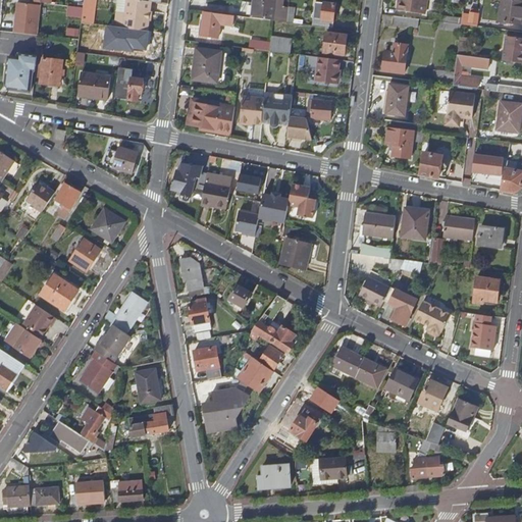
[(85,0),(84,6),(68,4),(67,15),(83,16),(82,21),(96,23),(97,0),(85,0)]
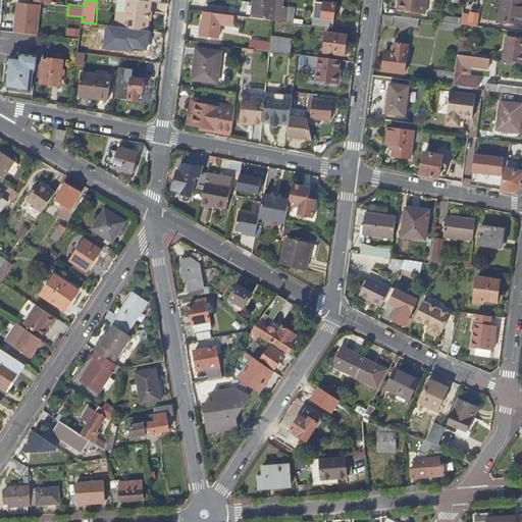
[(146,1),(139,0),(124,0),(121,28),(145,31),(149,1),(146,1)]
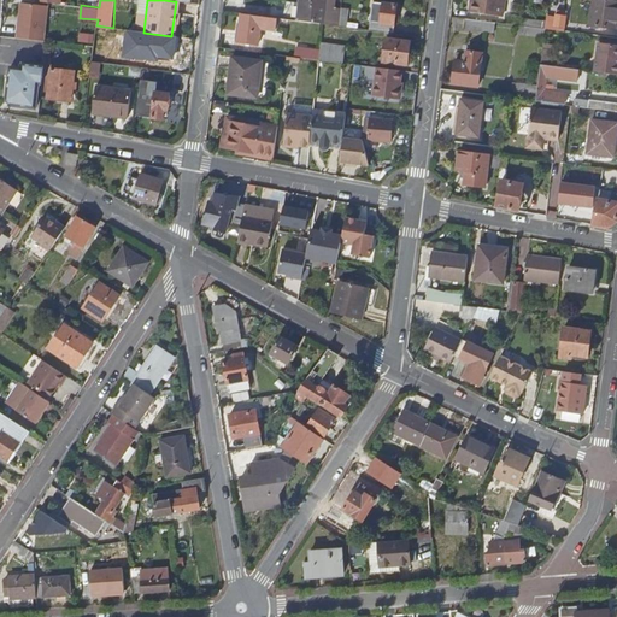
[(330,0),(297,0),(294,22),(335,28),(338,10),(330,9),(330,0)]
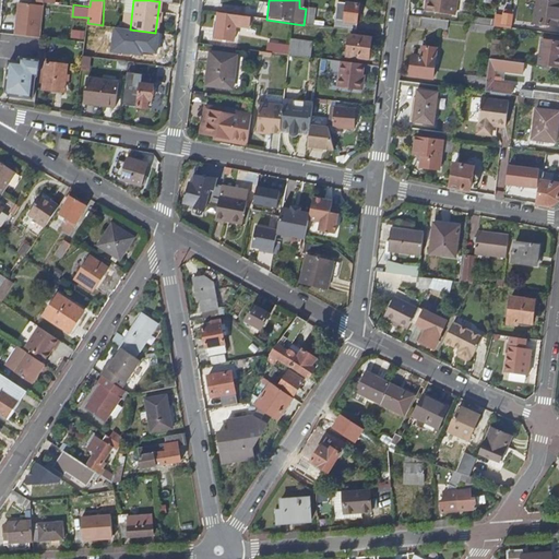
[(441,0),(424,0),(423,9),(440,10),(441,0)]
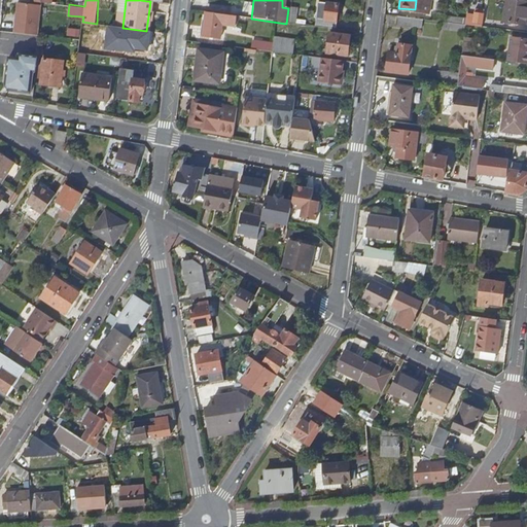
[(526,18),(526,0),(505,0),(503,21),(526,24),(526,18)]
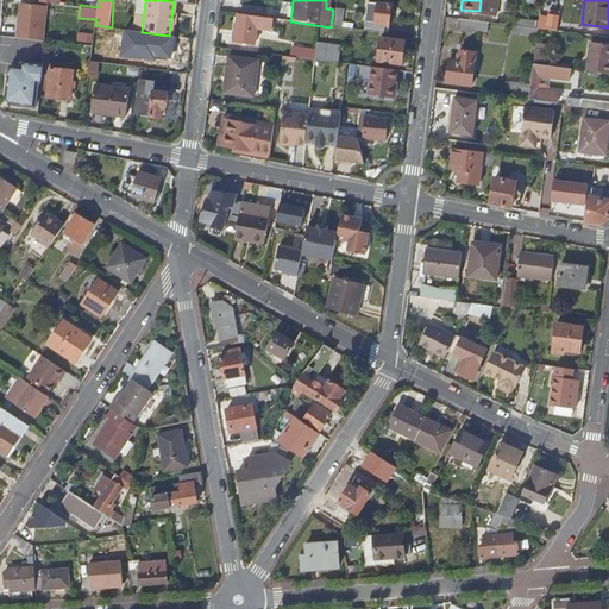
[(25,38),(42,41),(45,6),(19,2),(16,38),(25,38)]
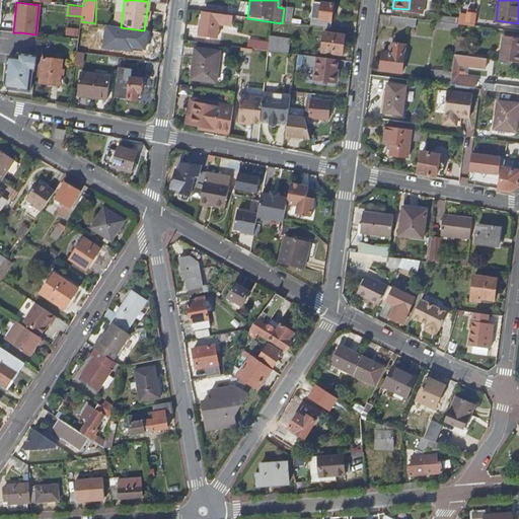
[(308,26),(329,29),(330,20),(329,20),(331,5),(312,2),(308,26)]
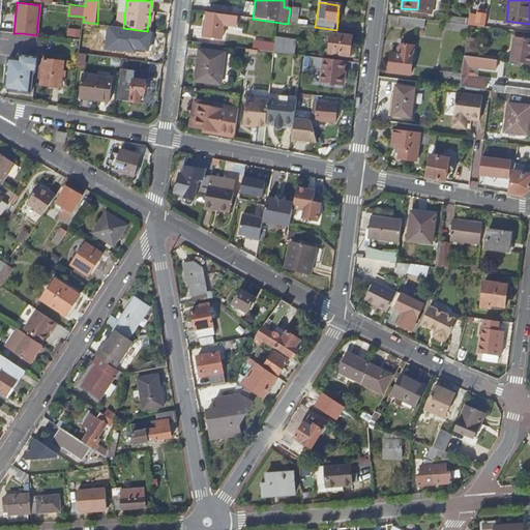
[(237,17),(207,11),(204,35),(221,38),(223,24),(235,26),(237,17)]
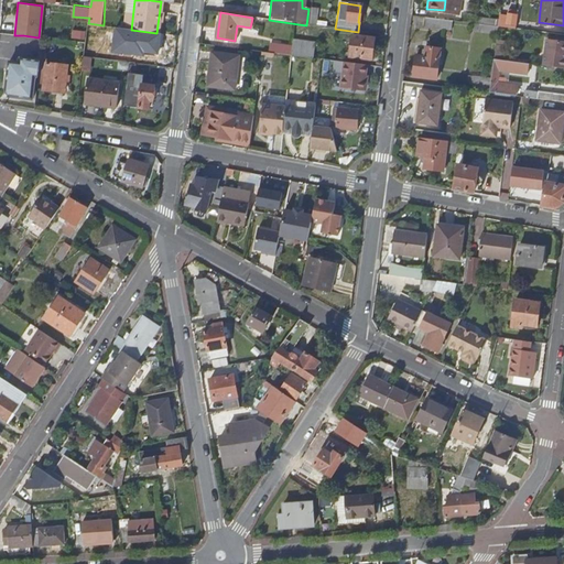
[(452,20),(424,17),(423,25),(451,30),(452,20)]
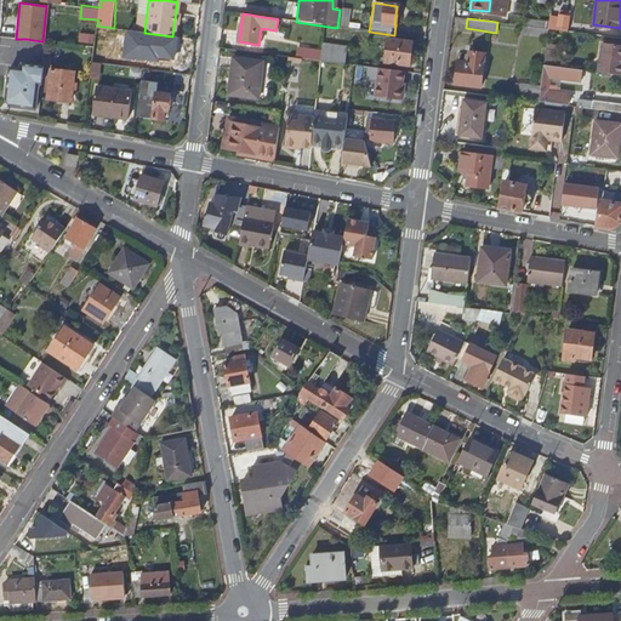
[(547,35),(548,28),(519,24),(518,32),(547,35)]
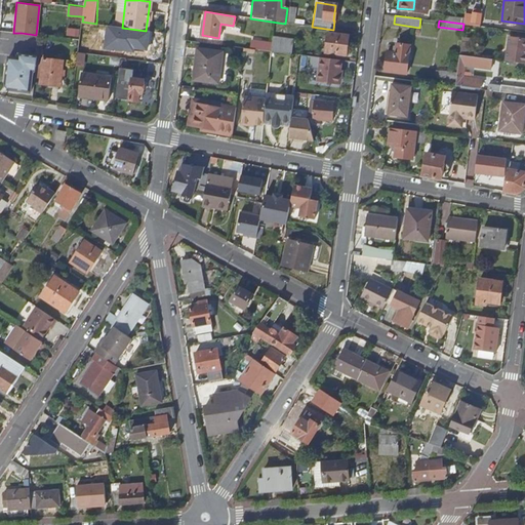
[(80,23),(76,51),(87,52),(90,24),(80,23)]
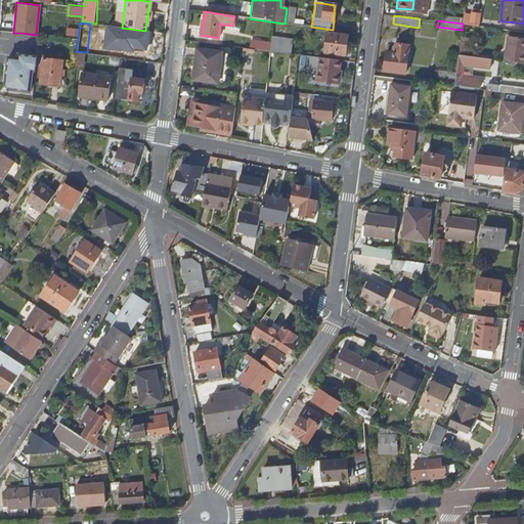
[(38,43),(39,35),(36,35),(22,33),(20,41),(38,43)]
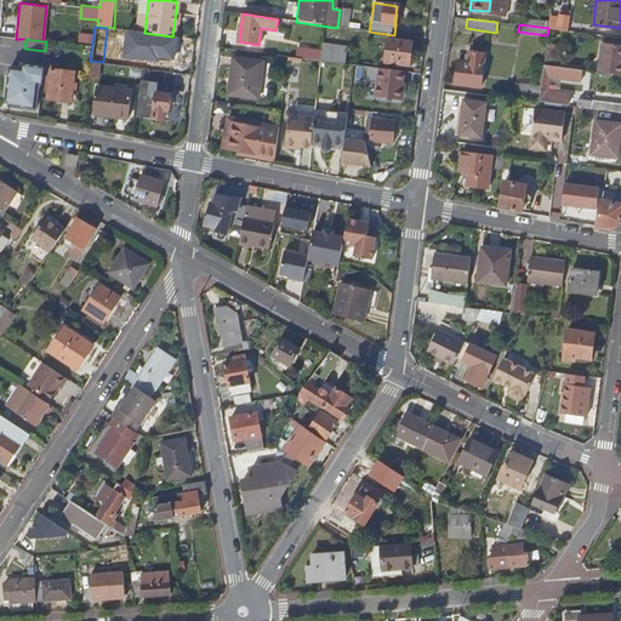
[(386,40),(382,63),(408,67),(410,44),(386,40)]
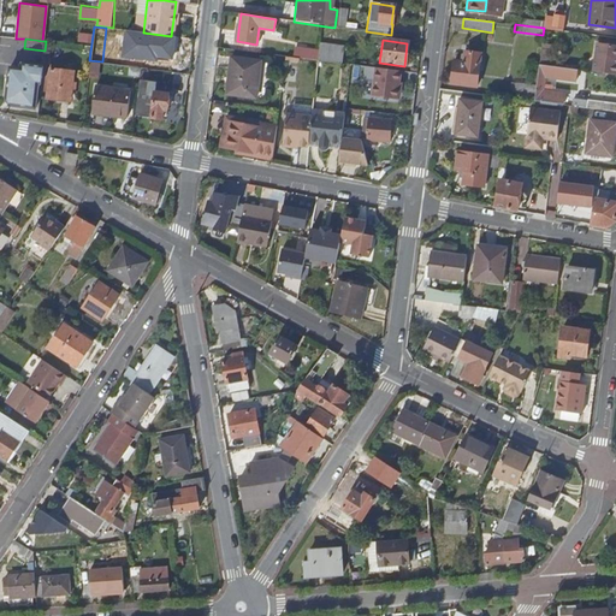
[(587,70),(615,72),(615,45),(591,42),(588,45),(586,64),(588,66),(587,70)]
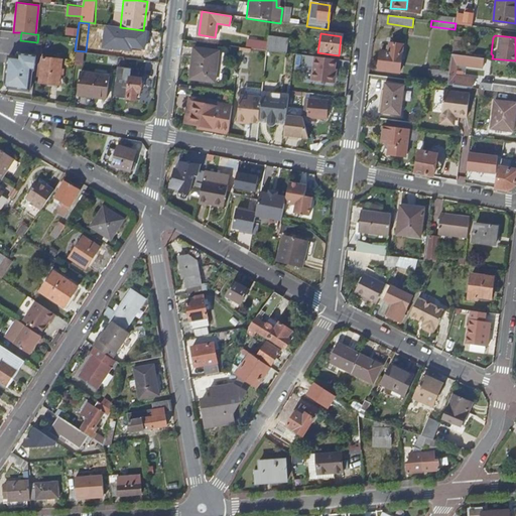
[(264,51),(273,52),(275,38),(266,37),(264,51)]
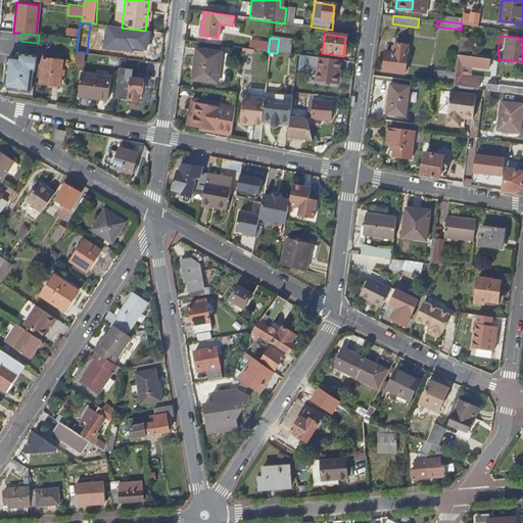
[(459,42),(458,54),(466,55),(468,43),(459,42)]
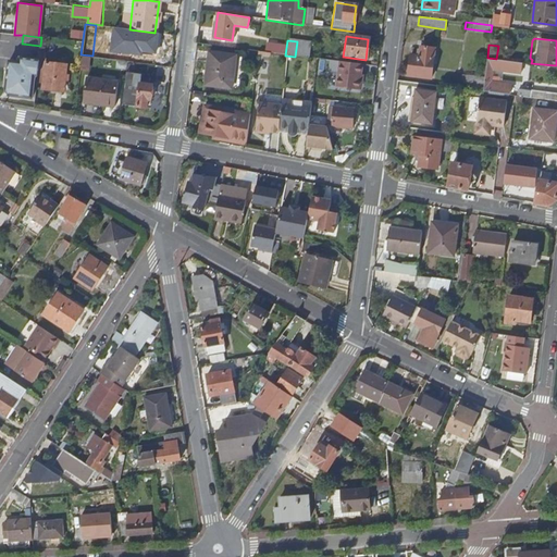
[(407,75),(430,78),(434,48),(419,46),(418,56),(409,54),(407,75)]
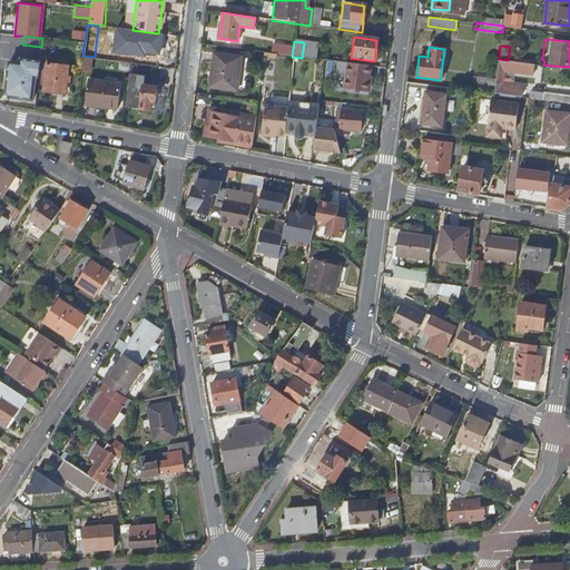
[(241,58),(215,53),(210,87),(236,90),(241,58)]
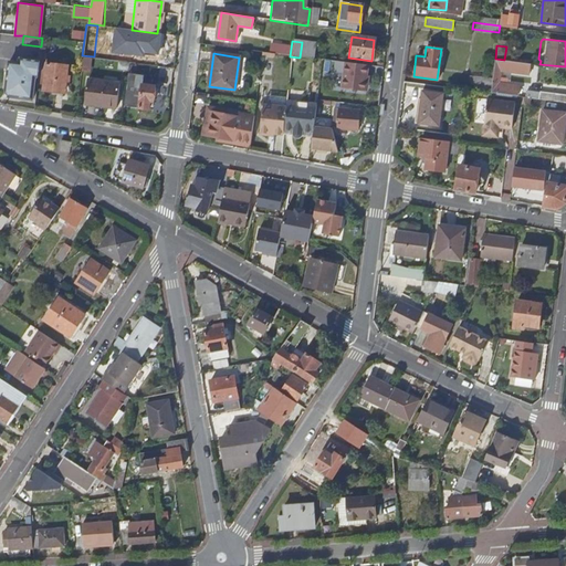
[(9,96),(32,98),(34,76),(38,77),(39,63),(39,61),(20,59),(19,63),(9,62),(6,91),(9,96)]
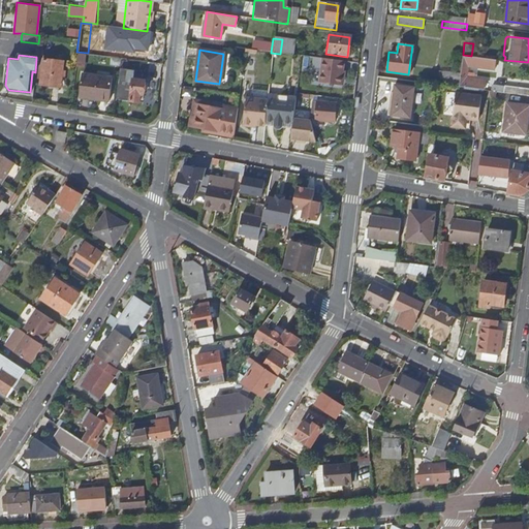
[(494,59),(471,56),(463,55),(460,73),(459,87),(484,90),(485,80),(466,78),(467,66),(493,69),(494,59)]
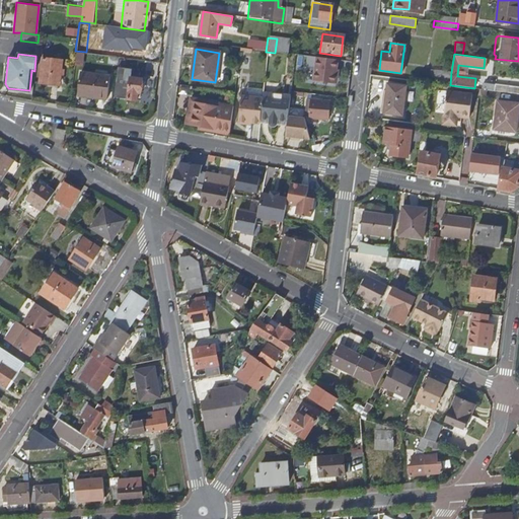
[(34,71),(33,75),(40,76),(39,82),(57,85),(60,61),(35,58),(34,71)]
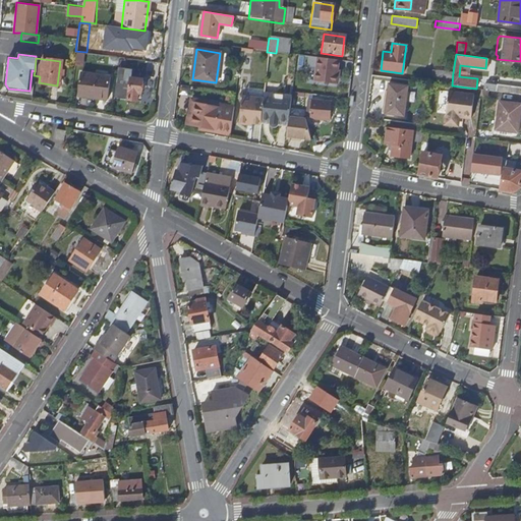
[(335,84),(338,61),(316,58),(313,81),(335,84)]
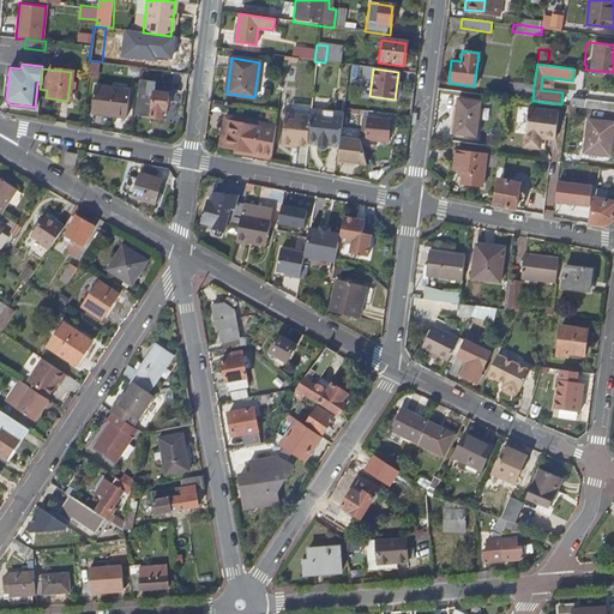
[(168,92),(155,91),(156,80),(137,78),(133,114),(164,119),(168,92)]
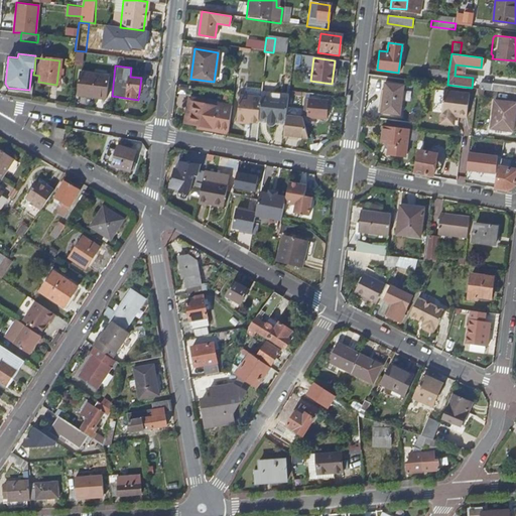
[(447,85),(448,72),(433,70),(432,83),(447,85)]
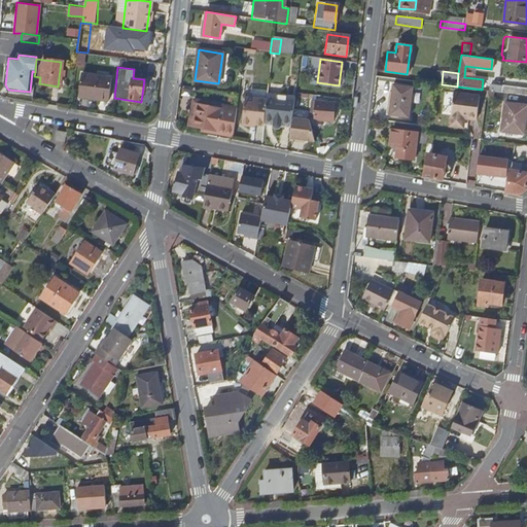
[(77,97),(106,100),(109,76),(80,72),(77,97)]
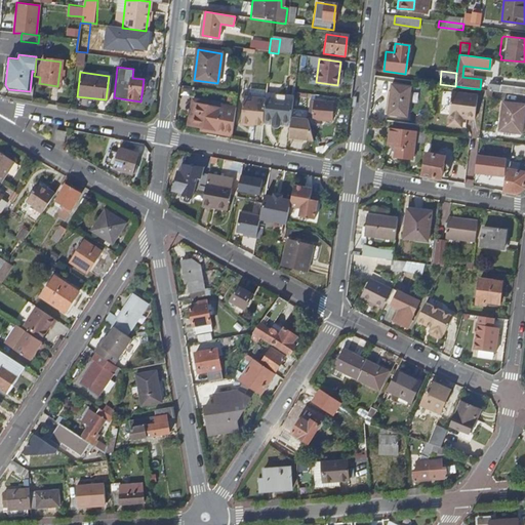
[(487,90),(521,94),(524,94),(524,85),(500,83),(500,86),(488,84),(487,90)]
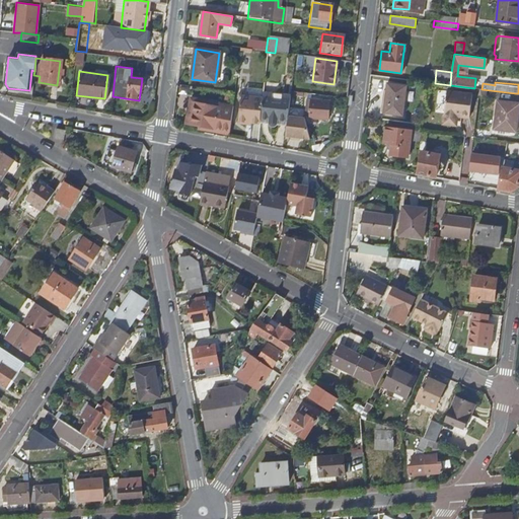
[(405,86),(386,83),(382,113),(401,115),(405,86)]
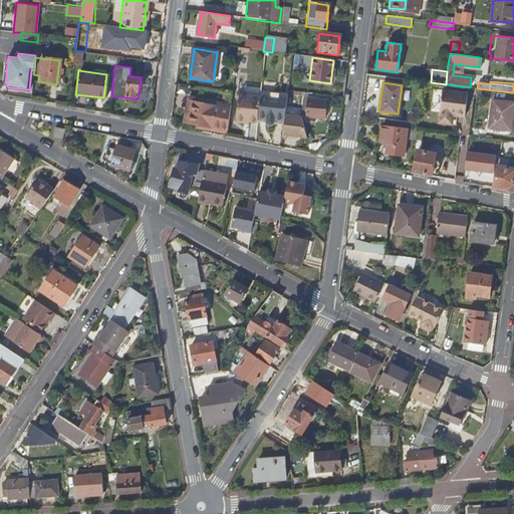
[(259,90),(259,96),(256,119),(265,120),(265,122),(266,124),(269,125),(271,125),(274,123),(274,121),(283,122),(284,116),(287,93),(259,90)]
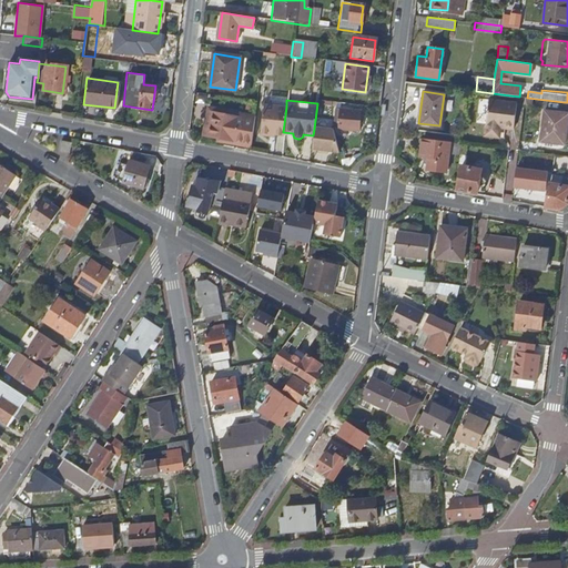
[(513,129),(516,103),(500,101),(499,104),(488,103),(484,135),(495,138),(499,131),(500,127),(513,129)]
